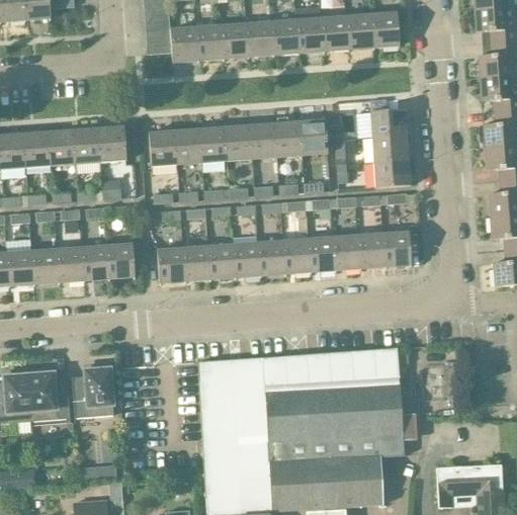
[(0,0),(0,21),(24,20),(22,0),(0,0)]
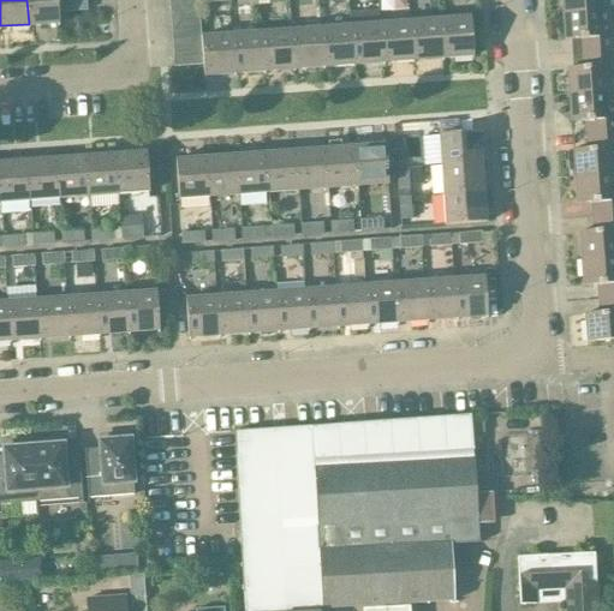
[(27,0),(29,24),(59,22),(59,10),(58,0),(27,0)]
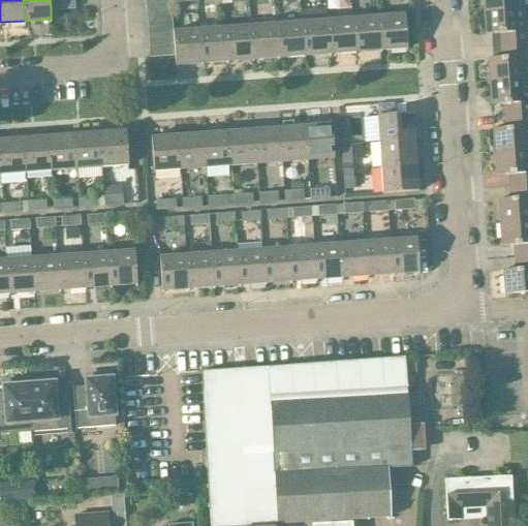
[(50,0),(51,8),(75,7),(74,0),(50,0)]
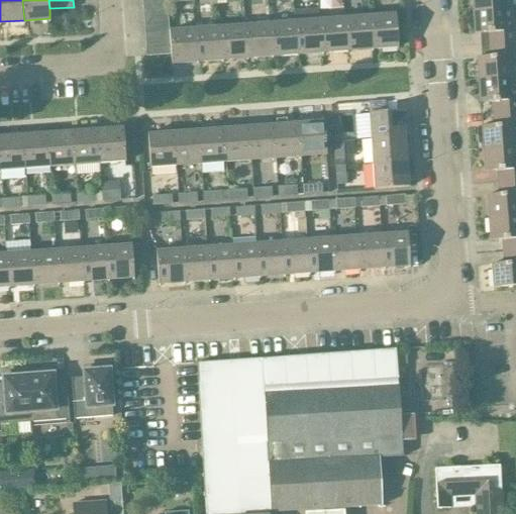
[(472,0),(474,9),(512,7),(511,0),(472,0)]
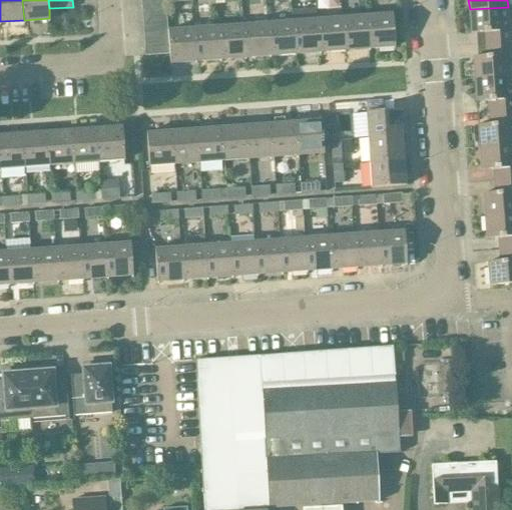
[(142,6),(143,18),(166,16),(165,4),(142,6)]
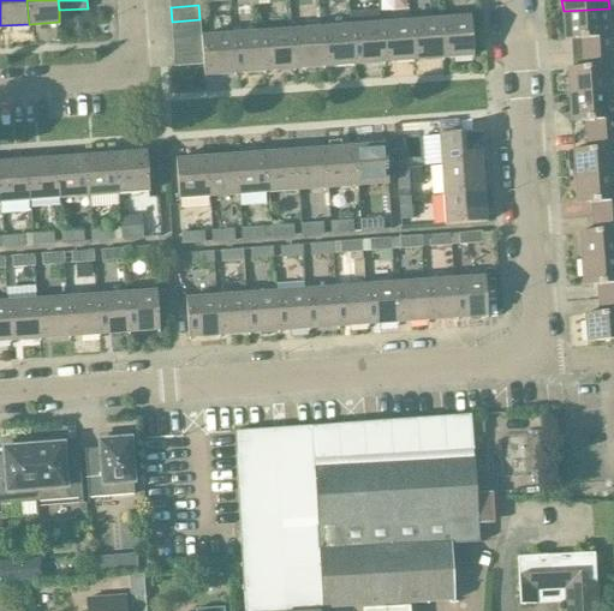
[(613,7),(609,9),(564,11),(565,39),(582,37),(583,52),(613,48),(613,7)]
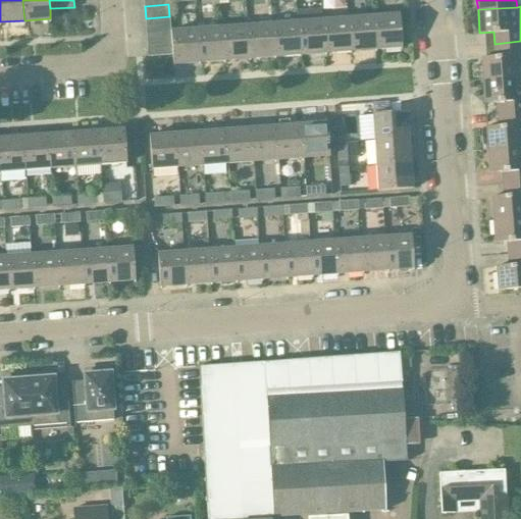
[(400,12),(374,14),(376,48),(402,46),(400,12)]
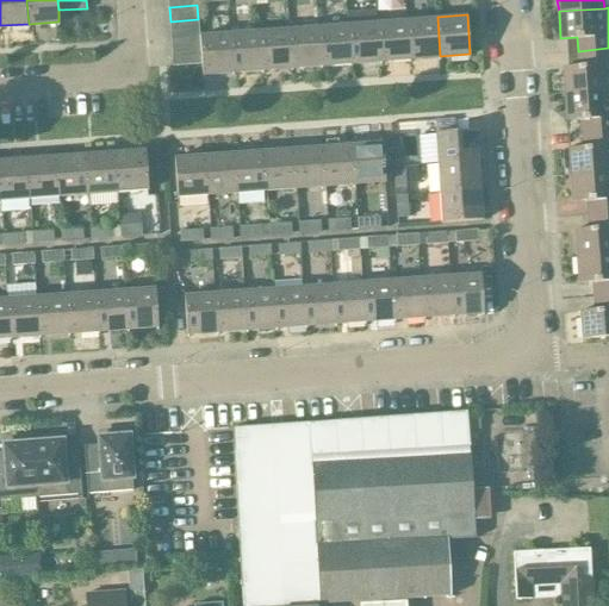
[(437,17),(408,19),(410,58),(440,56),(437,17)]
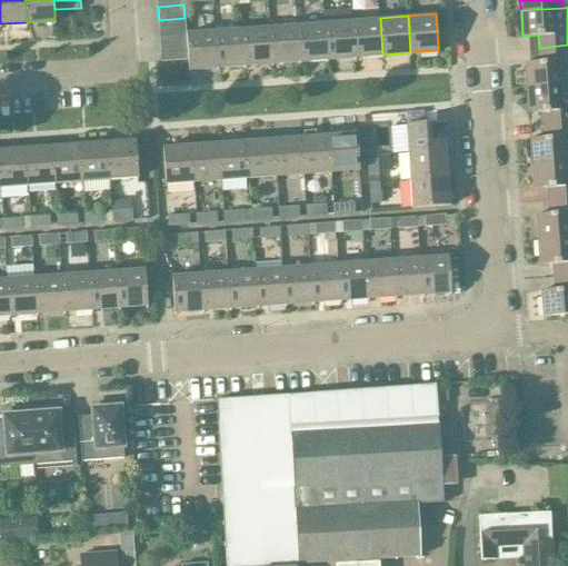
[(159,20),(160,32),(186,30),(185,18),(159,20)]
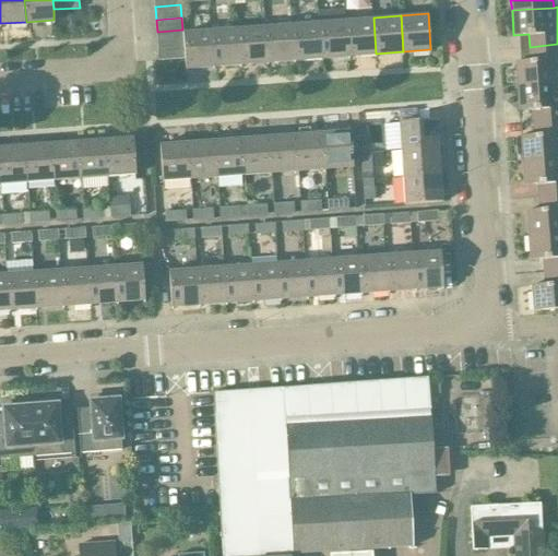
[(374,18),(346,19),(349,55),(376,54),(374,18)]
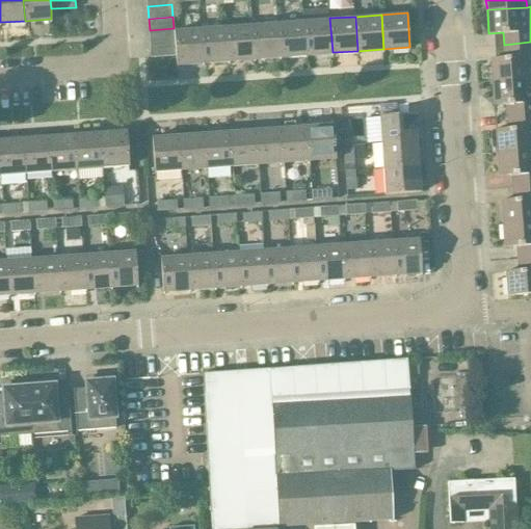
[(329,18),(303,20),(307,54),(333,52),(329,18)]
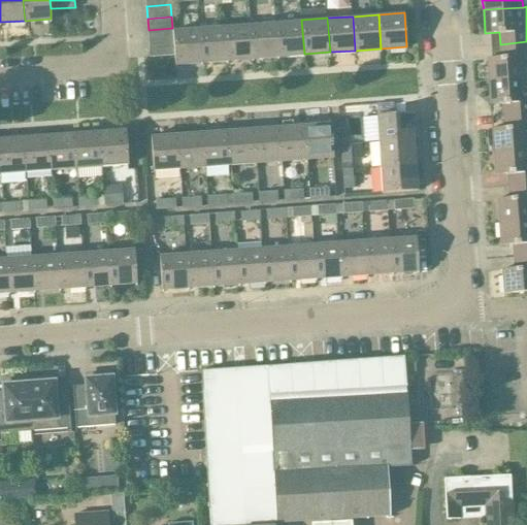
[(301,20),(276,22),(278,56),(304,54),(301,20)]
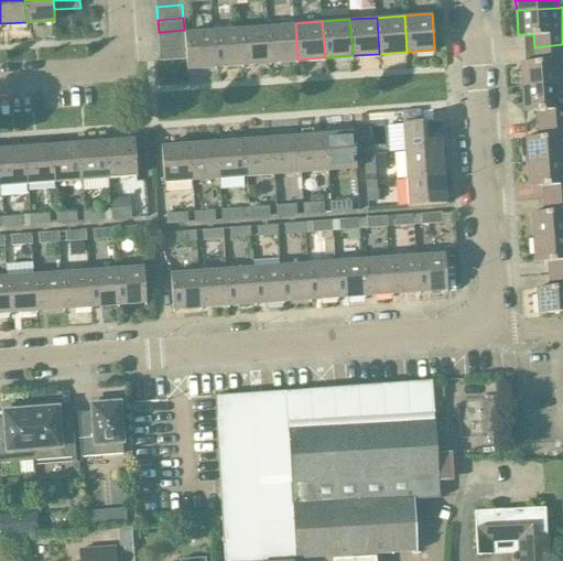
[(295,23),(268,25),(271,62),(298,60),(295,23)]
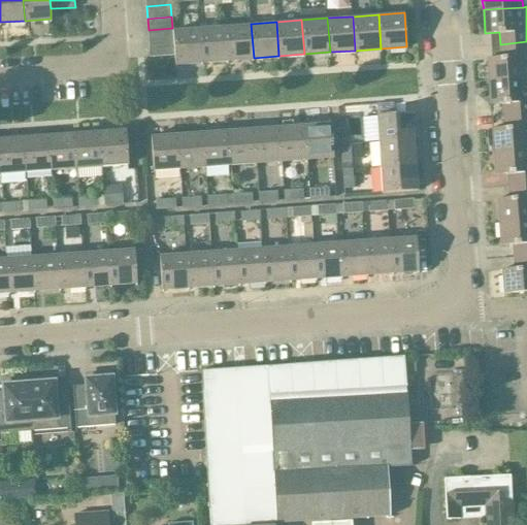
[(251,24),(225,25),(228,60),(254,58),(251,24)]
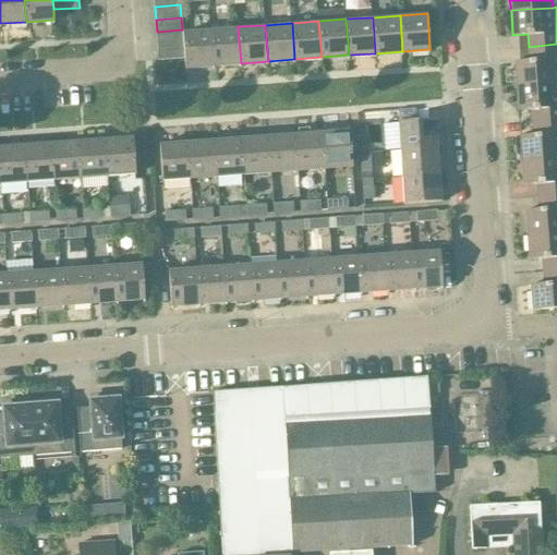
[(238,26),(212,28),(214,64),(241,63),(238,26)]
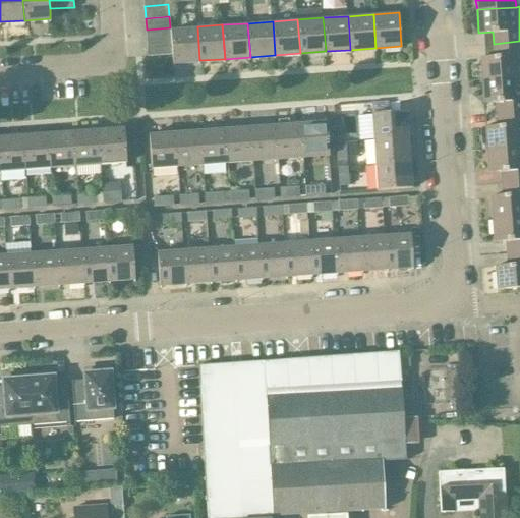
[(197,26),(171,29),(174,62),(199,60),(197,26)]
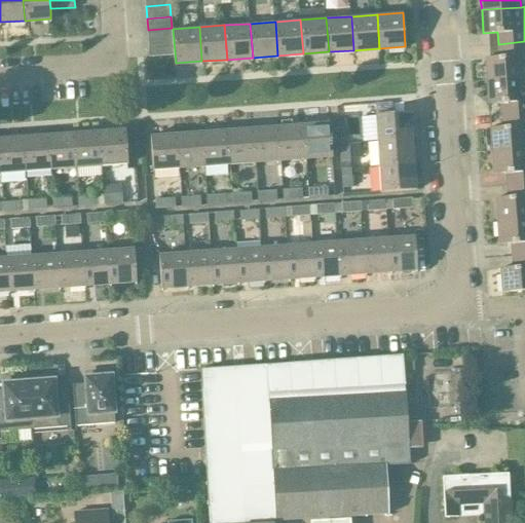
[(173,40),(172,30),(172,28),(148,30),(149,42),(173,40)]
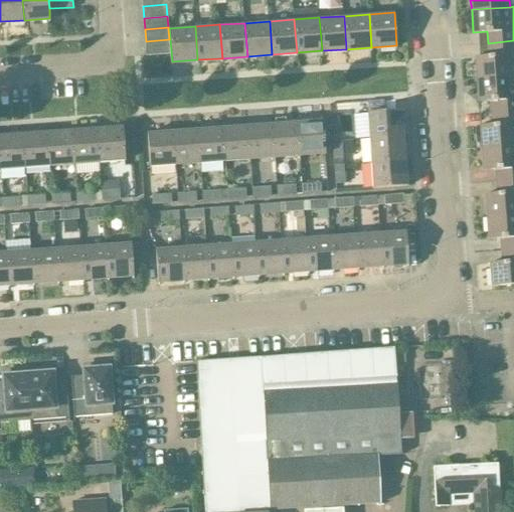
[(146,53),(170,51),(169,39),(146,41),(146,53)]
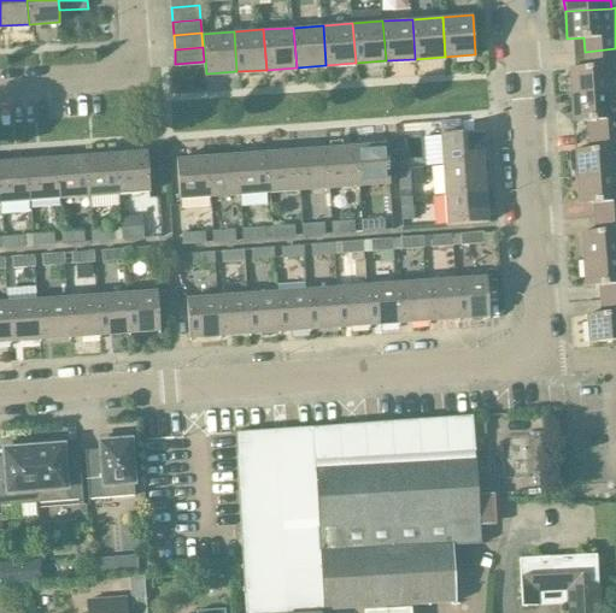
[(572,93),(615,89),(615,48),(585,52),(585,64),(570,65),(572,93)]
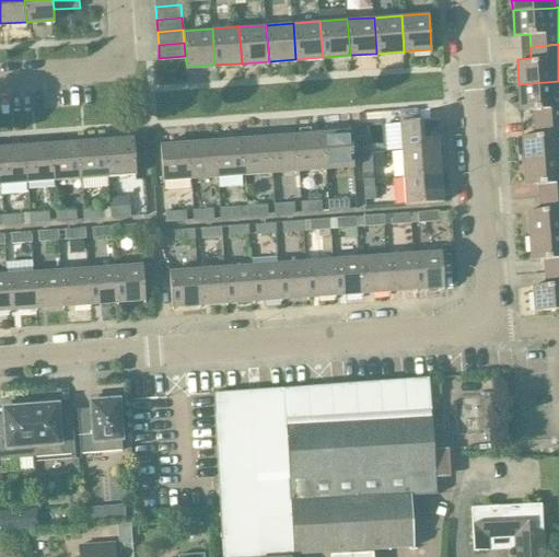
[(558,81),(519,84),(521,108),(535,107),(536,122),(558,119),(558,81)]
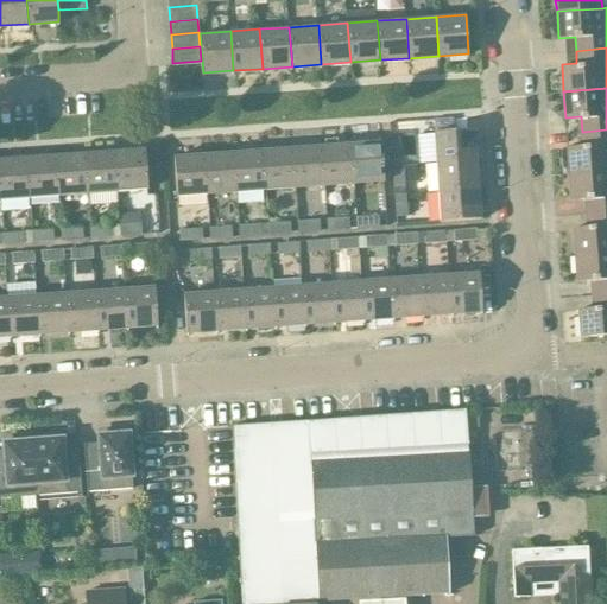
[(435,132),(437,161),(476,159),(474,128),(435,132)]
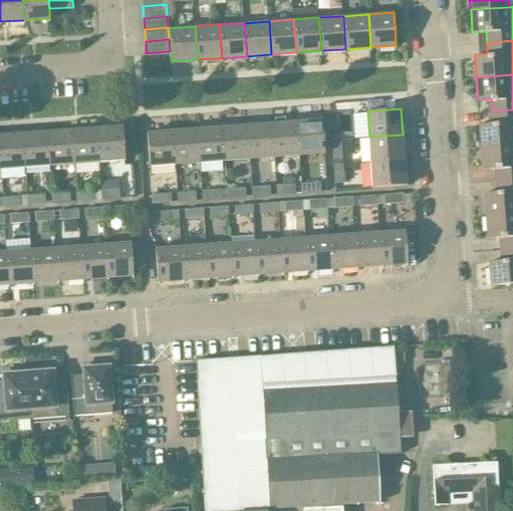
[(482,147),(512,144),(512,109),(492,111),(493,120),(480,121),(482,147)]
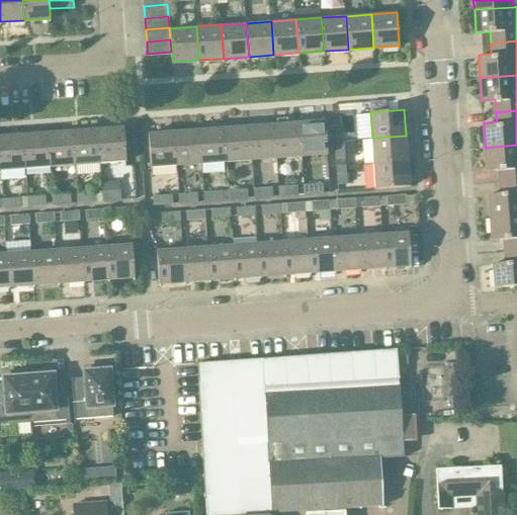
[(343,133),(342,113),(333,113),(334,133),(343,133)]
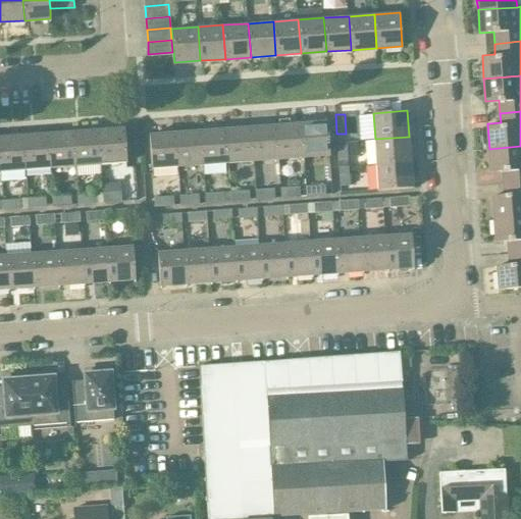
[(328,121),(302,122),(305,156),(330,155),(328,121)]
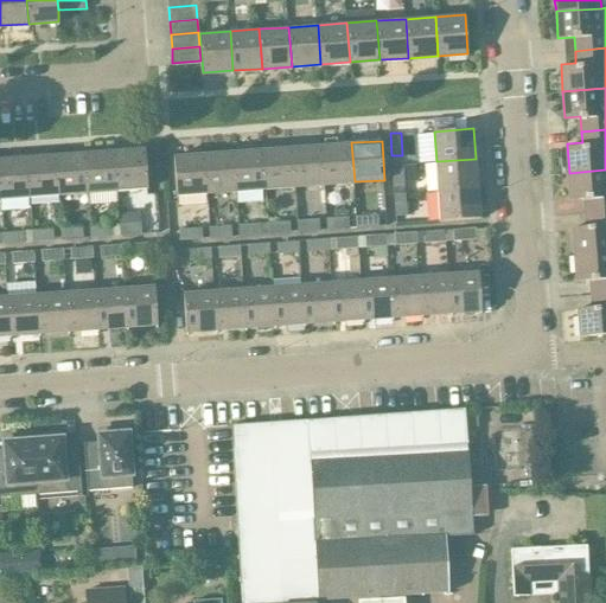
[(325,184),(355,181),(351,142),(323,145),(325,184)]
